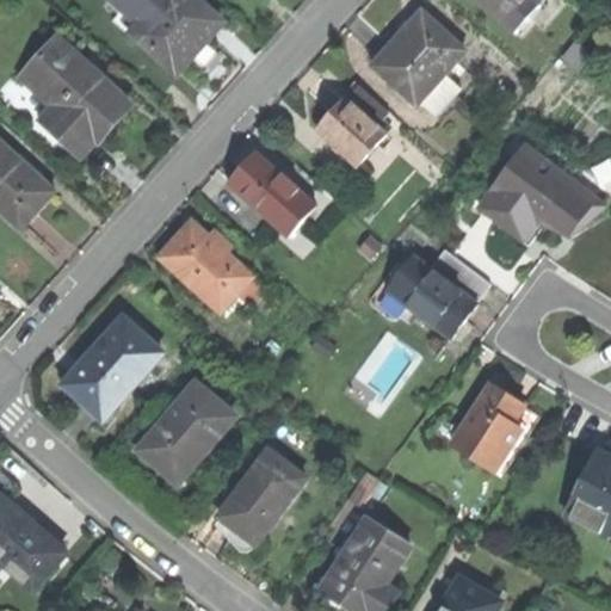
[(111,0),(141,28),(165,0),(111,0)]
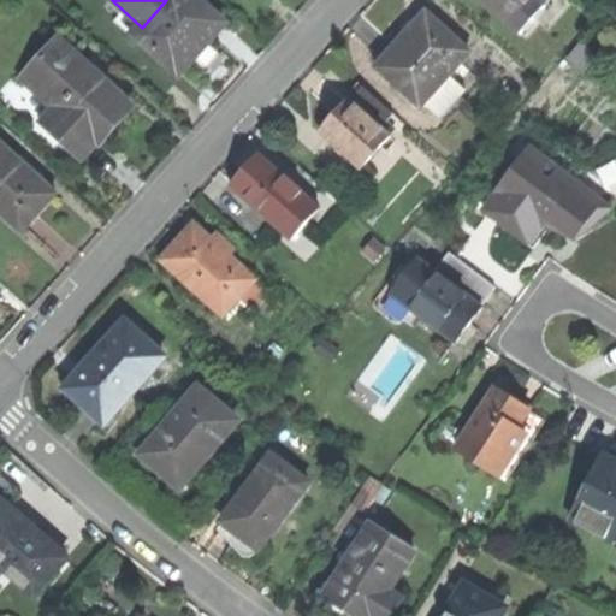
[(135,35),(178,75),(202,48),(225,24),(197,0),(166,0),(142,28),(135,35)]
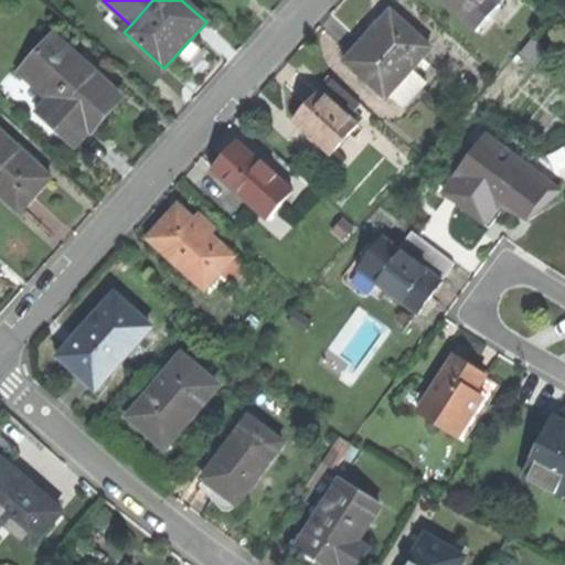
[(444,0),(464,18),(480,0),(444,0)]
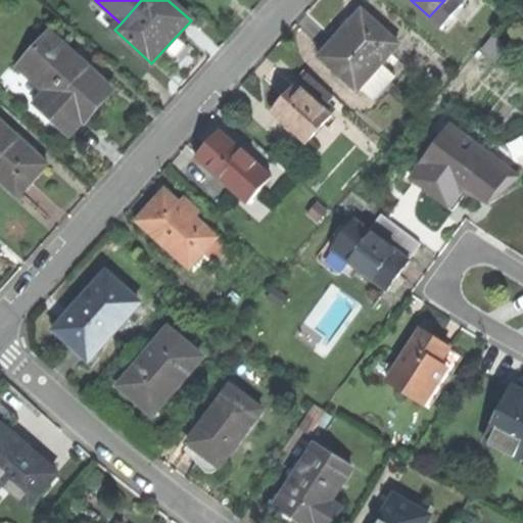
[(457,0),(444,0),(429,16),(438,26),(460,2),(457,0)]
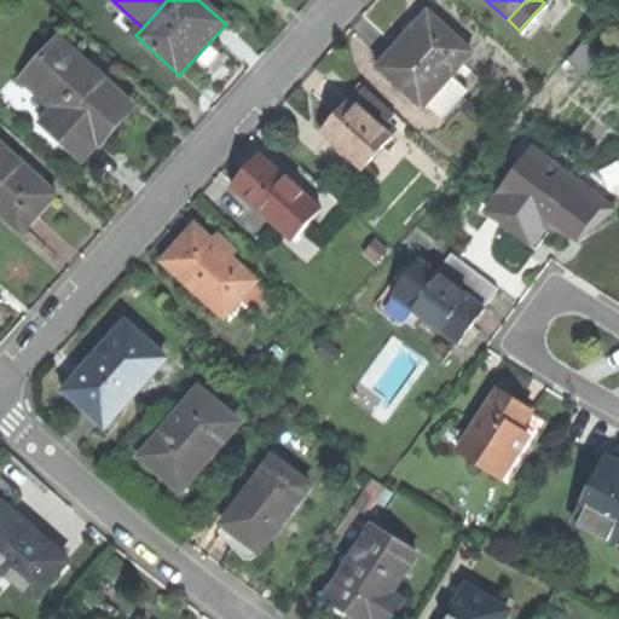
[(423,105),(424,104),(451,75),(472,52),(429,13),(405,40),(380,68),(423,105)]
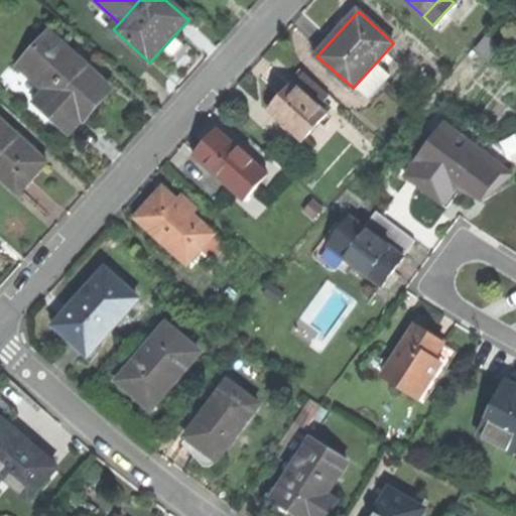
[(73,54),(75,52),(49,30),(20,62),(47,87),(37,99),(71,129),(85,115),(88,117),(100,103),(112,90),(73,54)]
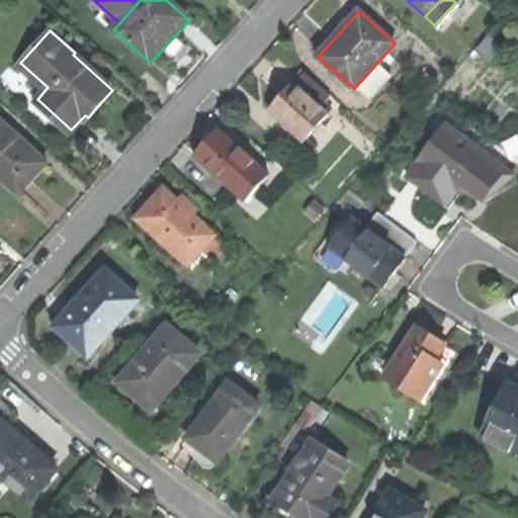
[(377,63),(355,87),(370,100),(392,76),(377,63)]
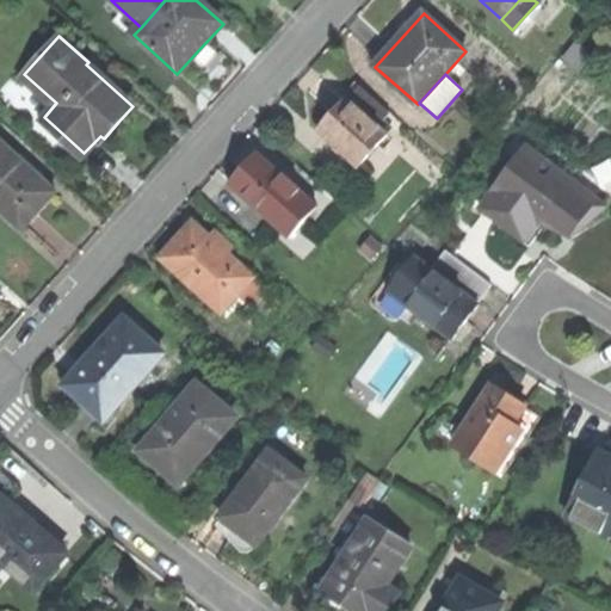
[(359,85),(347,99),(376,124),(389,111),(359,85)]
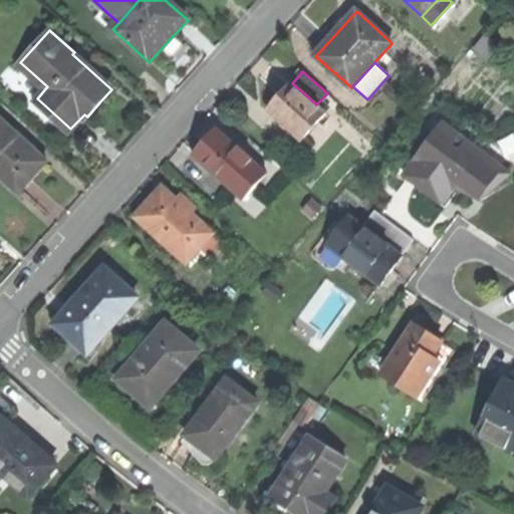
[(316,104),(292,83),(291,82),(280,94),(267,109),(301,142),(325,113),(316,104)]
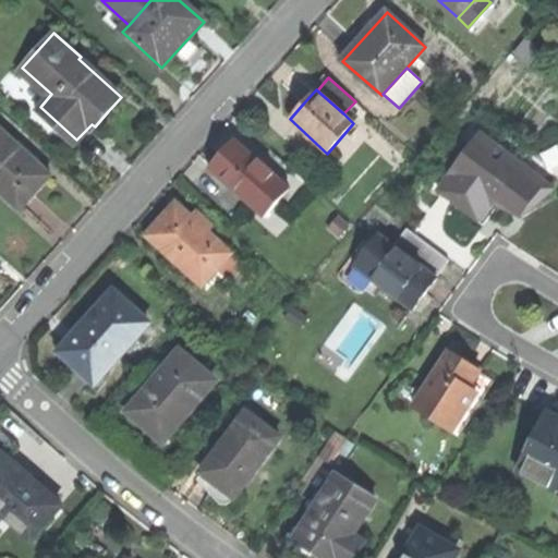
[(0,186),(21,206),(37,187),(50,173),(0,125),(0,186)]
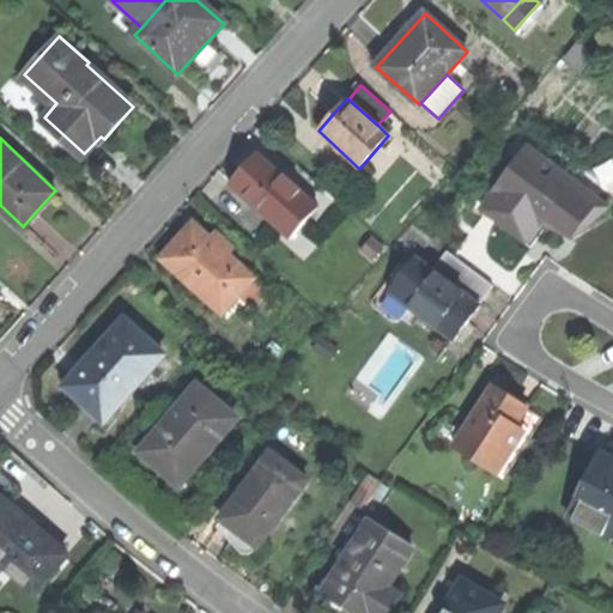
[(547,216),(572,236),(600,213),(572,181),(527,147),(481,208),(526,242),(539,226),(547,216)]
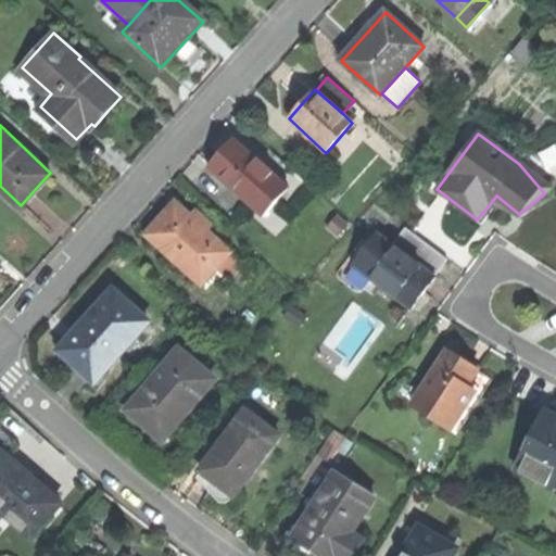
[(209,167),(263,216),(276,201),(264,190),(268,185),(258,176),(266,167),(235,139),(223,152),(209,167)]
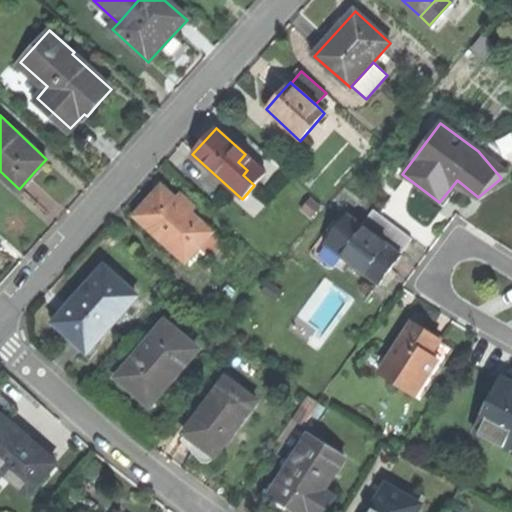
[(507,170),(478,151),(501,178),(507,170)]
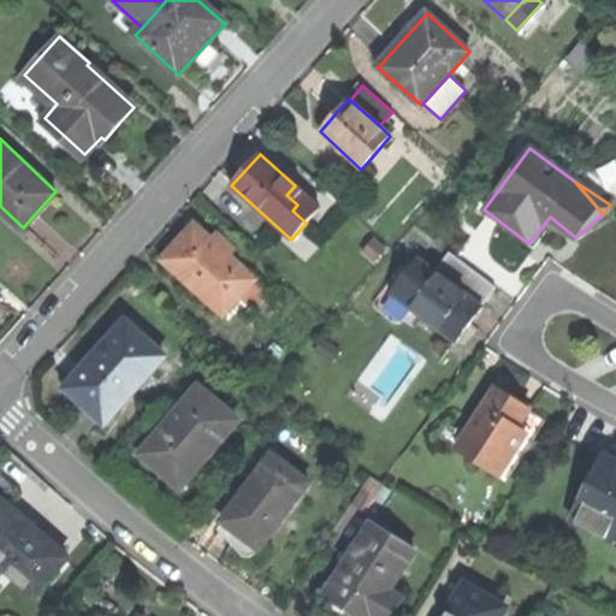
[(166,260),(226,313),(258,277),(197,224),(183,241),(166,260)]
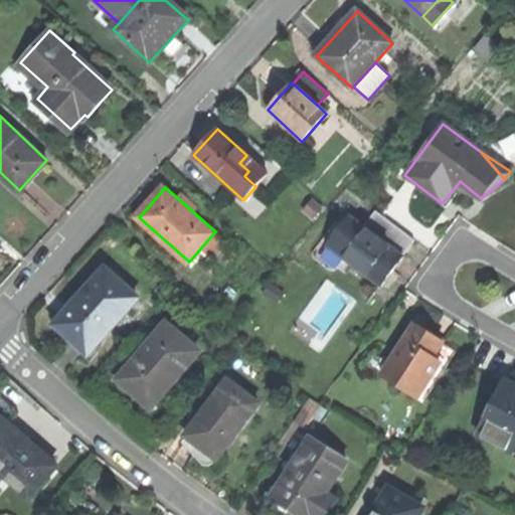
[(313,200),(303,211),(312,220),(322,208),(313,200)]
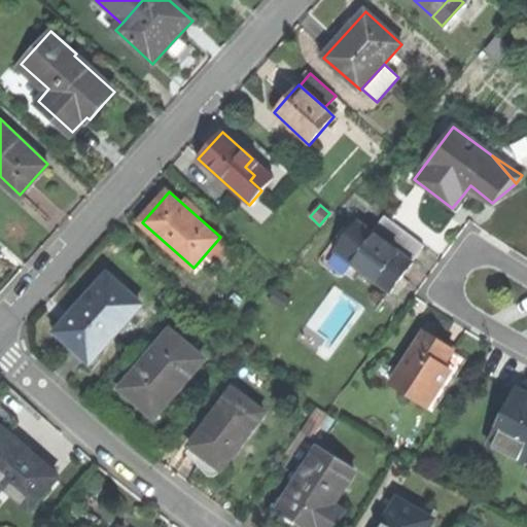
[(371,231),(412,261),(423,246),(383,215),(371,231)]
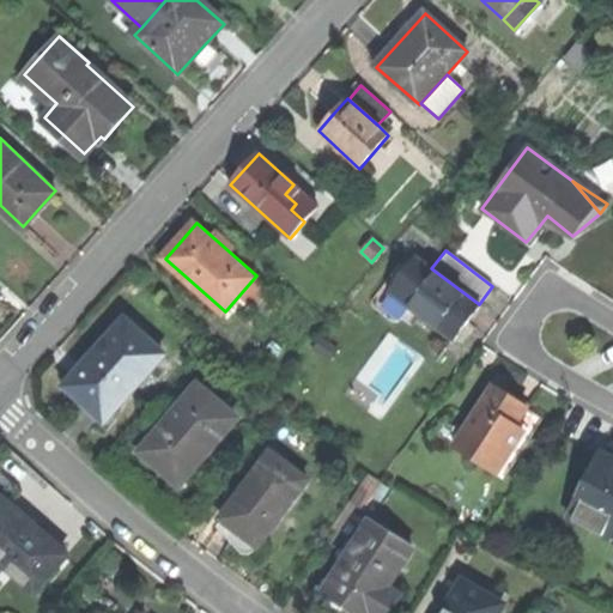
[(480,305),(479,304),(431,268),(416,256),(389,292),(454,341),(471,320),(480,305)]
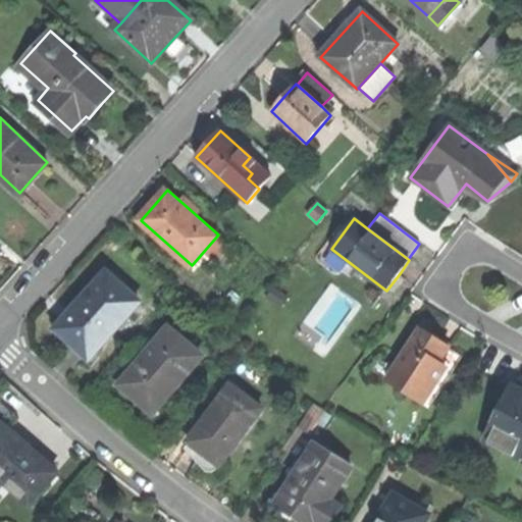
[(61,325),(92,353),(141,299),(110,271),(86,298),(61,325)]
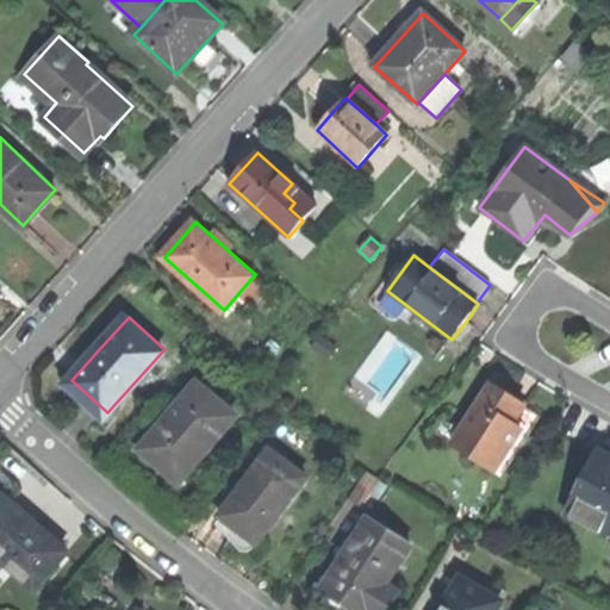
[(199,381),(143,446),(159,459),(182,477),(238,410),(199,381)]
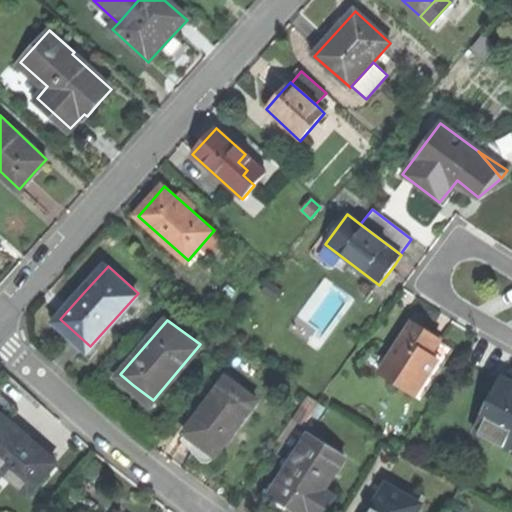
[(438,362),(431,357),(441,342),(427,333),(411,322),(379,371),(415,396),(438,362)]
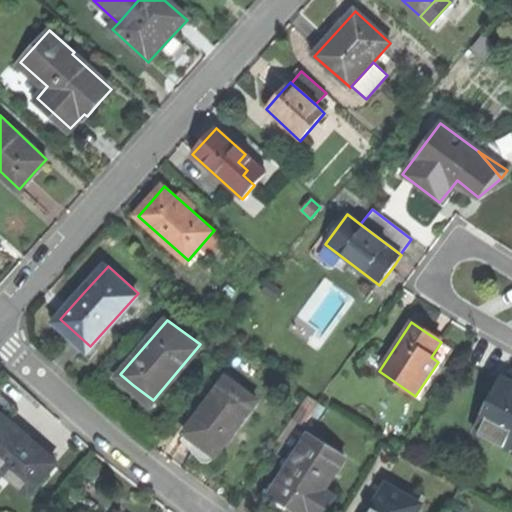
[(214,464),(219,456),(259,398),(228,377),(188,435),(183,440),(193,451),(207,465),(214,464)]
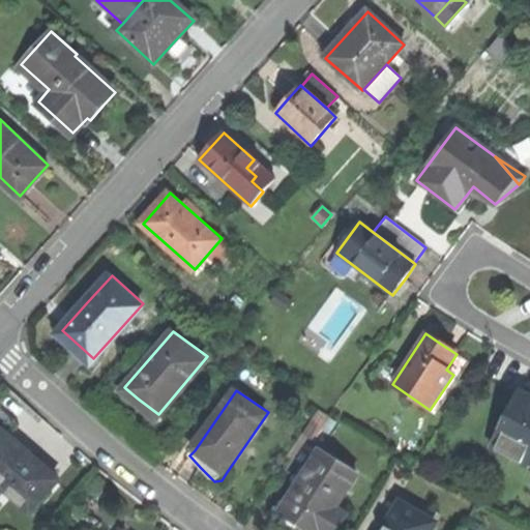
[(529,396),(520,391),(492,447),(525,464),(529,454),(529,396)]
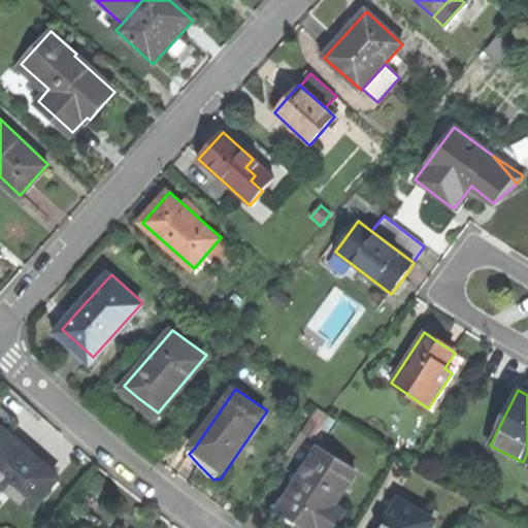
[(0,402),(0,422),(11,432),(21,421),(0,402)]
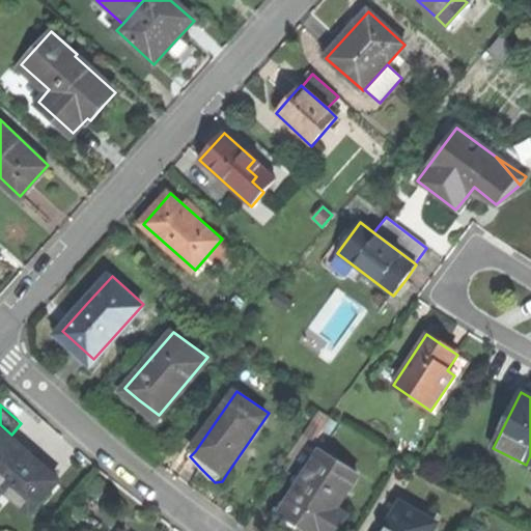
[(320,407),(305,430),(317,439),(333,415),(320,407)]
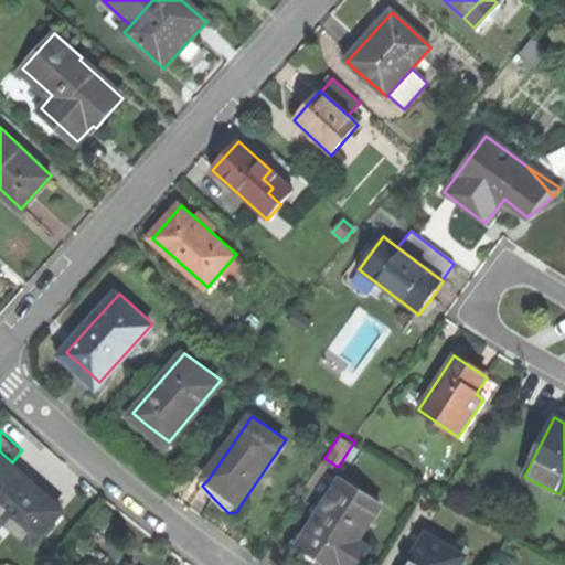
[(0,461),(0,512),(34,543),(63,509),(32,481),(3,458),(0,461)]
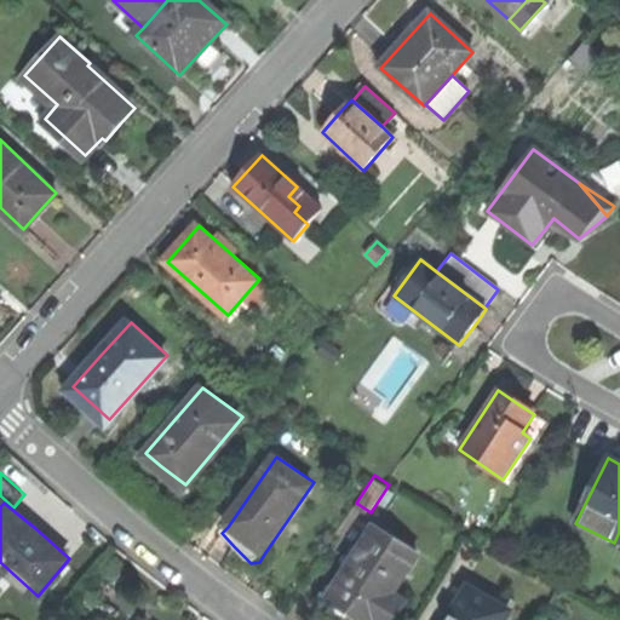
[(352,613),(355,609),(365,615),(371,619),(374,619),(379,614),(388,619),(395,619),(408,598),(394,590),(419,550),(378,524),(343,583),(338,579),(323,596),(352,613)]
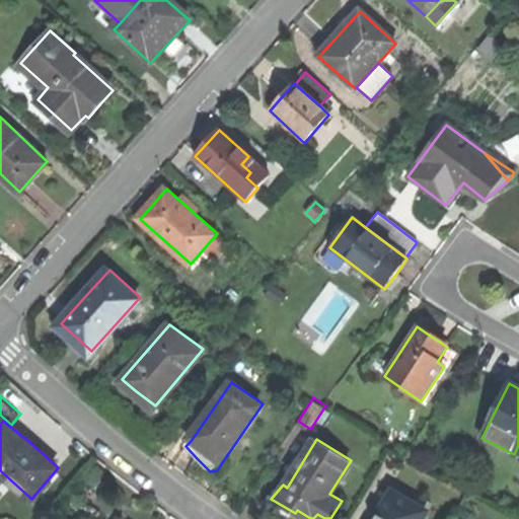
[(422,518),(427,512),(391,493),(376,518),(422,518)]
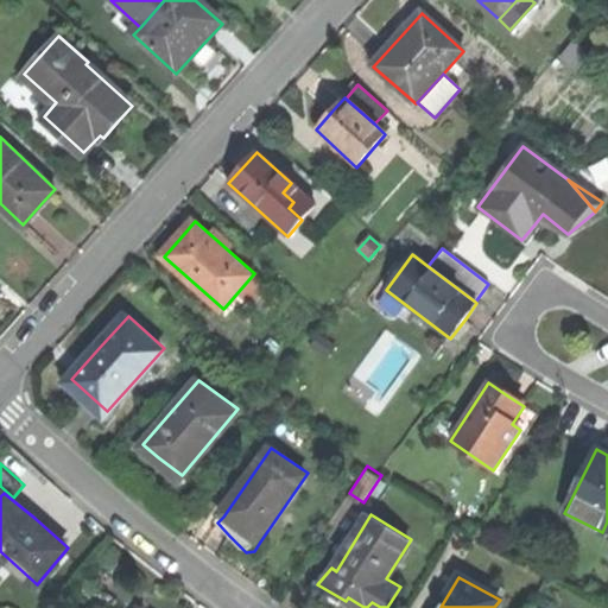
All buildings are outlined.
